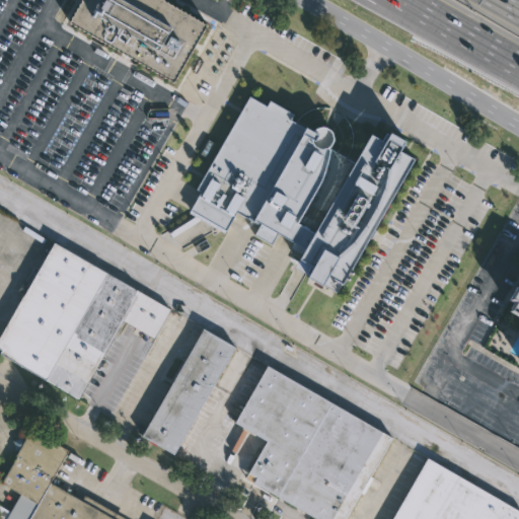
[(164,0),(209,25),(174,84),(68,22),(80,0),(164,0)]
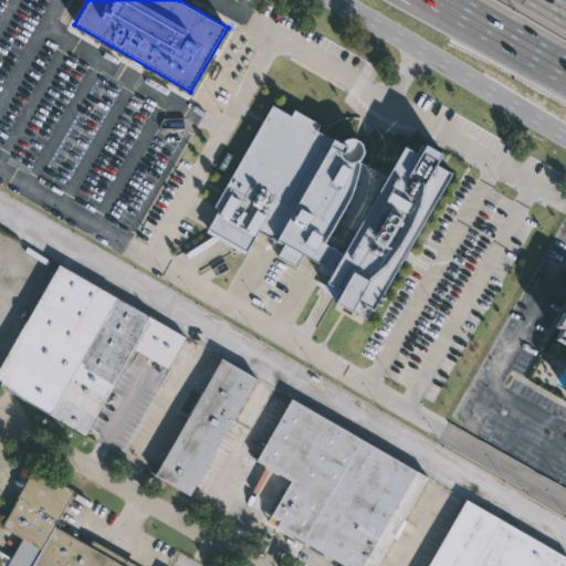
[(339,140),(341,139),(345,136),(350,136),(355,137),(358,140),(362,145),(362,149),(360,154),(356,159),(355,159),(358,161),(354,177),(349,194),(322,241),(342,252),(404,145),(413,150),(419,142),(441,154),(436,164),(452,173),(367,318),(320,291),(331,271),(302,253),(294,265),(275,254),(282,244),(257,230),(245,250),(206,228),(218,207),(213,205),(271,105),(290,116),(293,109),(320,125),(316,130),(331,139),(332,136),(339,140)]
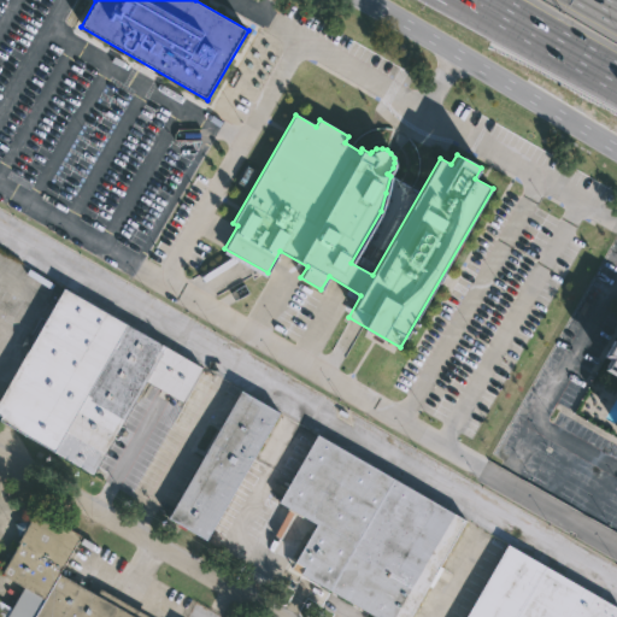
[(200,369),(181,403),(147,382),(92,475),(0,421),(3,416),(0,413),(0,394),(64,287),(201,368),(200,369)]
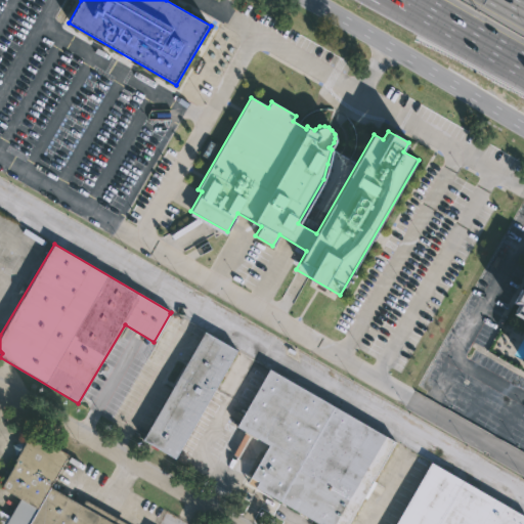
[(523,317),(510,309),(515,301),(513,300),(521,286),(522,286),(523,281),(523,317)]
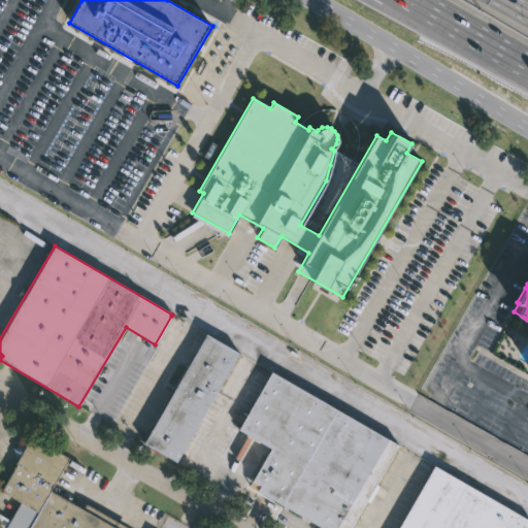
[(237,356),(175,462),(141,442),(205,333),(239,353),(237,356)]
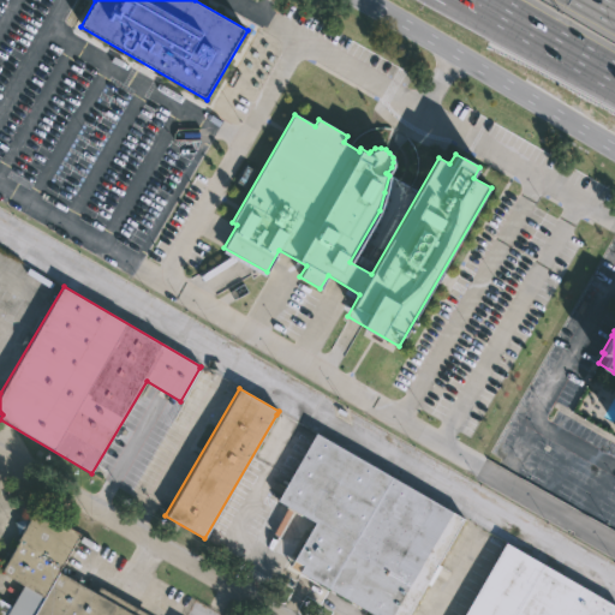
[(464,521),(408,614),(372,614),(299,572),(304,565),(294,560),(317,521),(278,499),(317,431),(465,518),(464,521)]
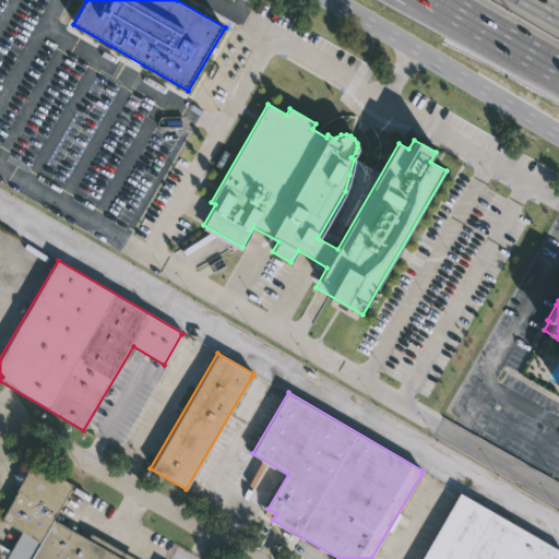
[(58,518),(90,536),(93,532),(139,558),(2,558),(0,543),(14,551),(25,532),(4,520),(38,461),(78,484),(58,518)]
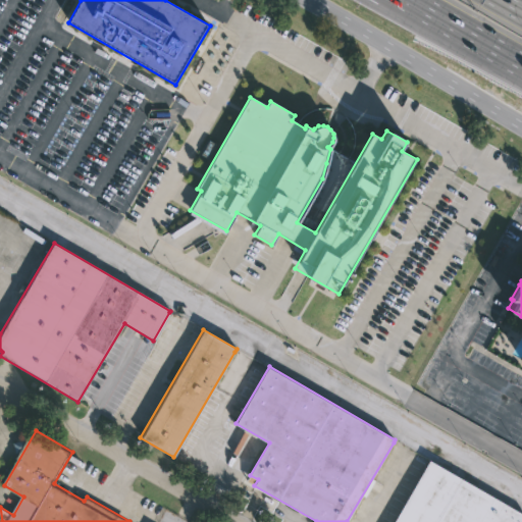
[(521,521),(394,521),(429,460),(521,512),(521,521)]
